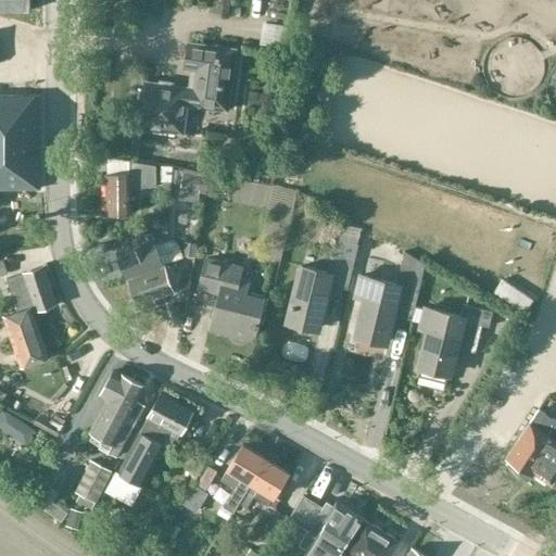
[(0,0),(0,11),(29,11),(29,0),(0,0)]
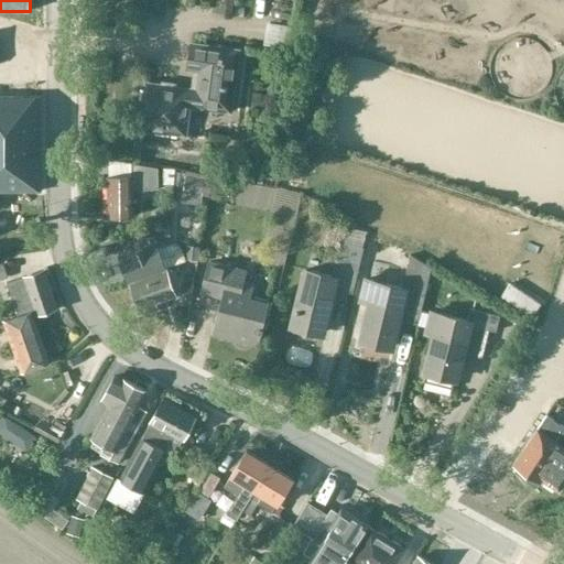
[(165,90),(148,88),(143,133),(186,139),(190,109),(231,114),(239,52),(188,46),(185,74),(196,75),(194,94),(177,91),(177,89),(165,87),(165,90)]
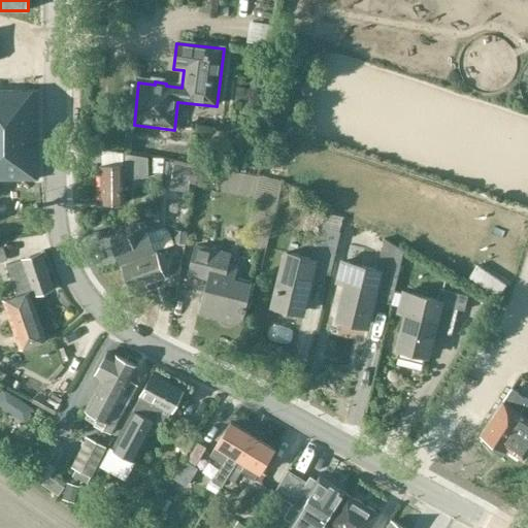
[(0,176),(40,176),(38,87),(0,87),(0,176)]
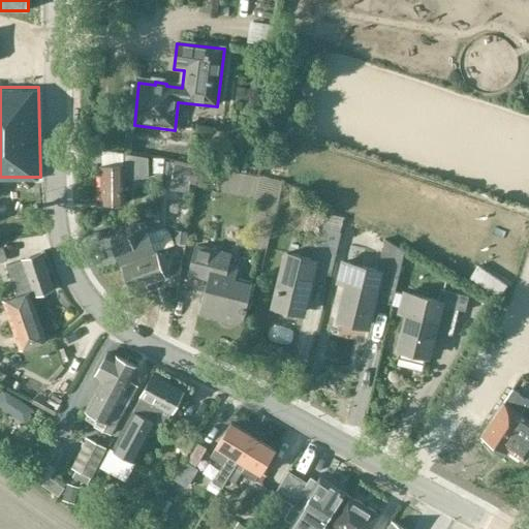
[(149,157),(123,153),(124,164),(100,164),(101,204),(126,203),(126,179),(150,178),(149,157)]
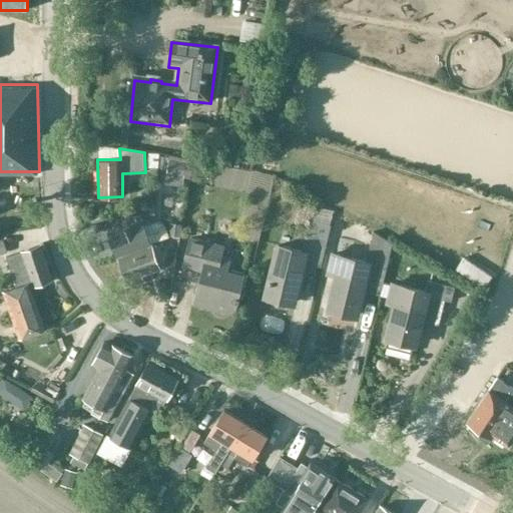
[(159,155),(149,154),(149,162),(150,162),(149,166),(158,167),(159,155)]
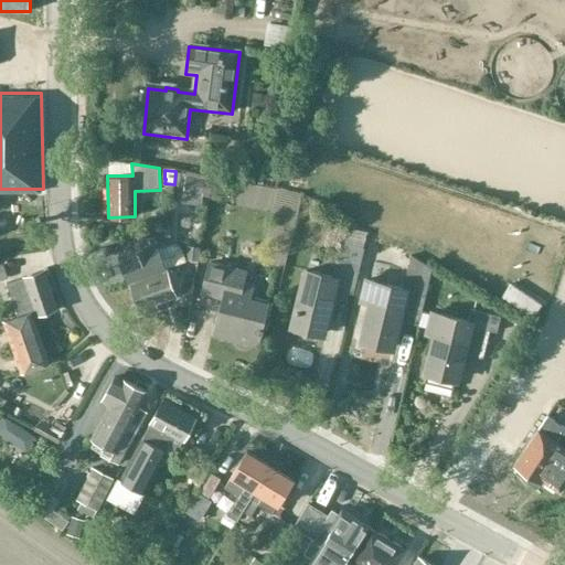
[(205,178),(185,176),(183,193),(203,195),(205,178)]
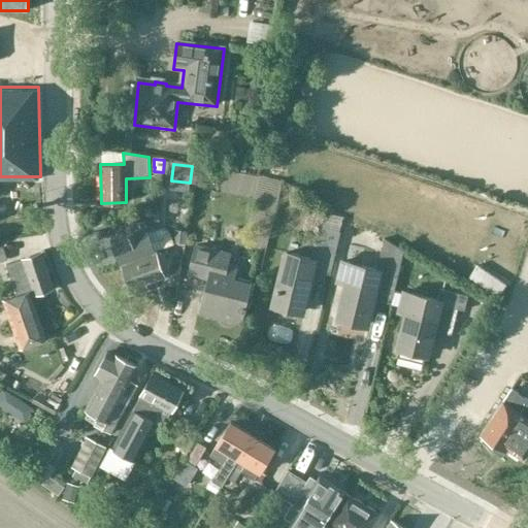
[(122,234),(110,239),(120,264),(156,251),(174,244),(170,235),(168,231),(164,229),(159,230),(149,234),(145,226),(144,226),(143,222),(130,222),(119,226),(122,234)]
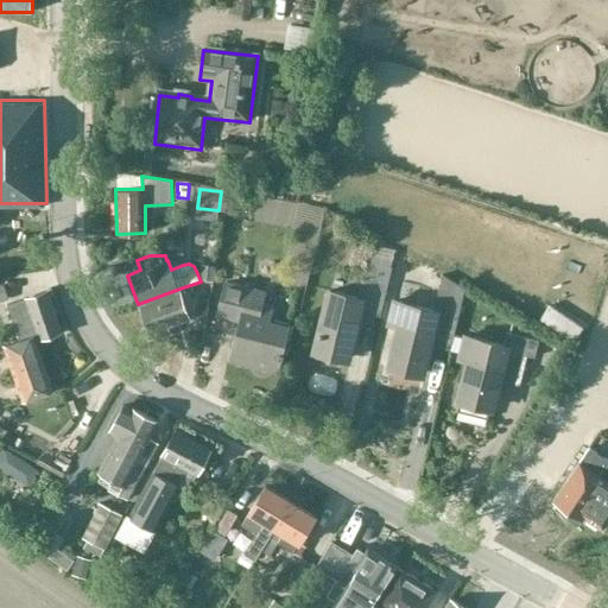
[(369,264),(365,283),(361,301),(331,292),(316,354),(348,362),(359,317),(379,322),(392,268),(369,264)]
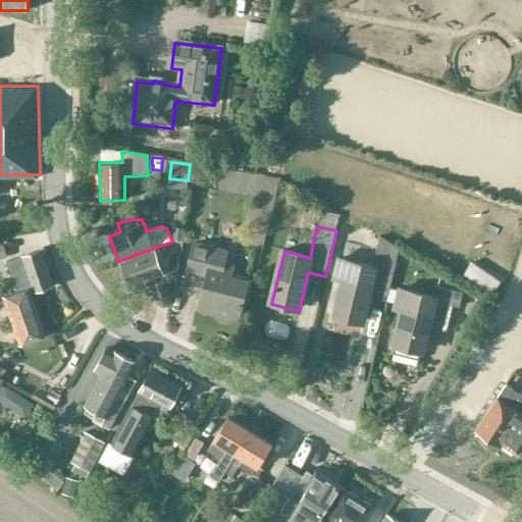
[(344,282),(335,317),(363,324),(369,299),(370,297),(376,299),(375,301),(387,303),(392,289),(394,278),(400,256),(401,249),(382,238),(378,251),(374,269),(342,261),(336,281),(344,282)]
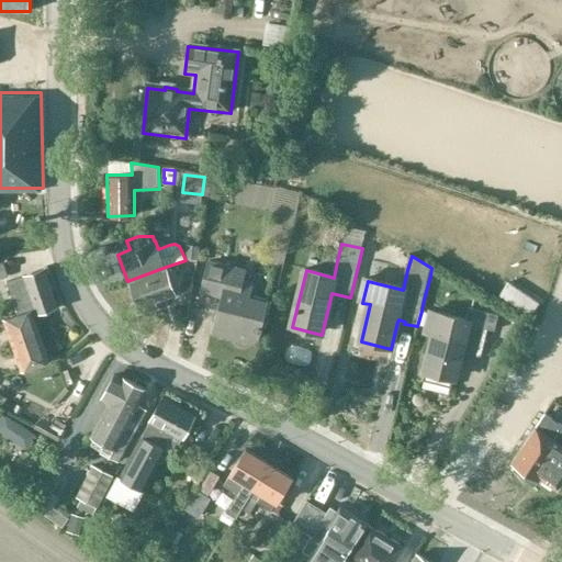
[(255,345),(263,307),(247,303),(250,289),(240,287),(243,273),(208,266),(201,293),(220,299),(211,334),(255,345)]
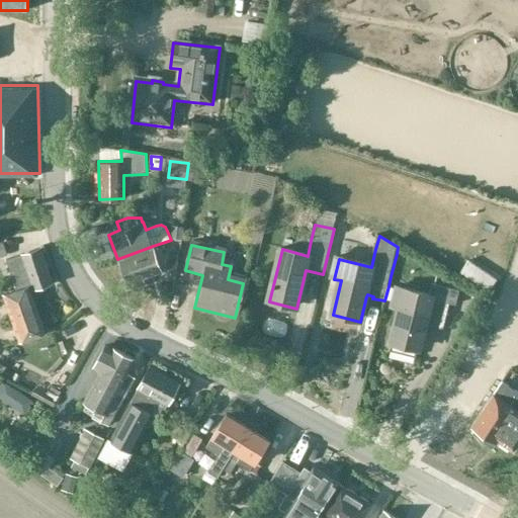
[(153,246),(117,259),(127,284),(128,284),(131,287),(135,289),(143,286),(145,282),(144,279),(163,272),(153,246)]
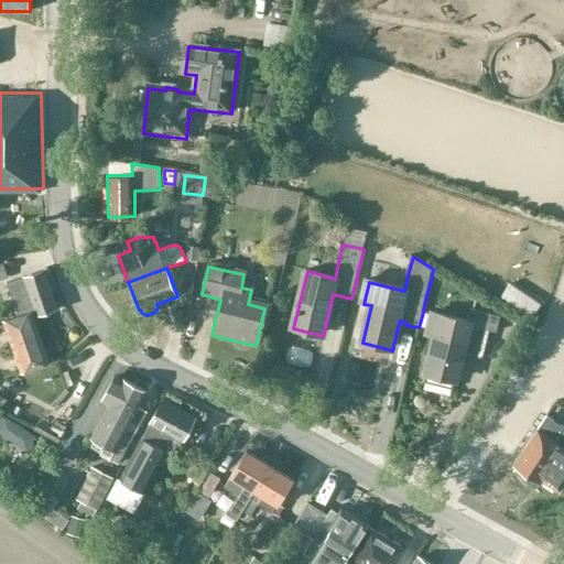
[(46,270),(26,277),(7,284),(19,316),(39,308),(40,312),(60,305),(46,270)]
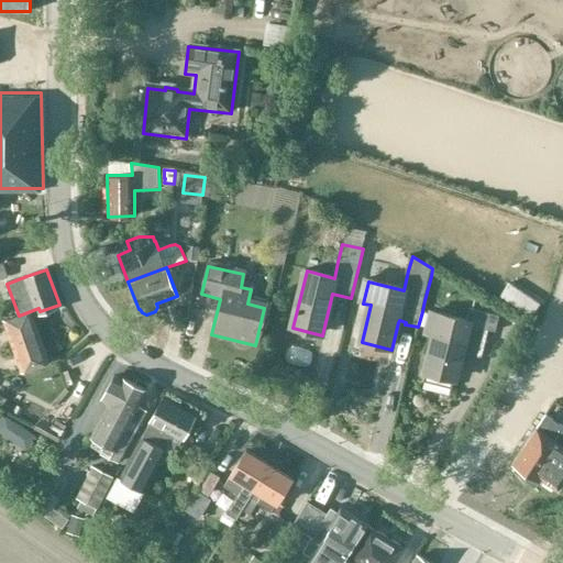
[(422,311),(418,327),(429,330),(428,334),(431,335),(423,371),(427,372),(424,381),(429,382),(452,387),(454,378),(456,378),(462,354),(463,350),(470,351),(468,353),(483,356),(488,329),(496,330),(498,321),(499,316),(471,309),(470,315),(468,319),(432,311),(431,313),(422,311)]
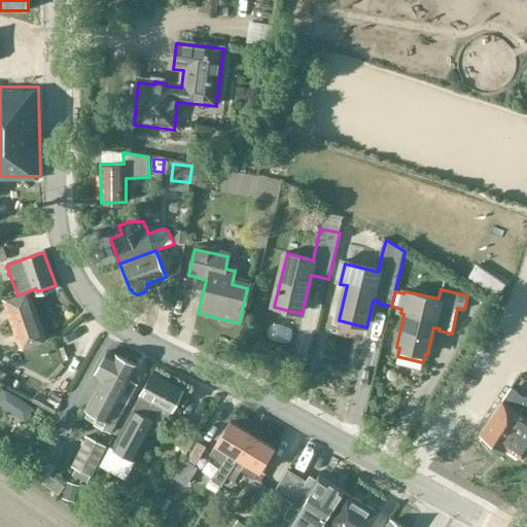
[(30,293),(18,297),(5,302),(22,346),(46,337),(30,293)]
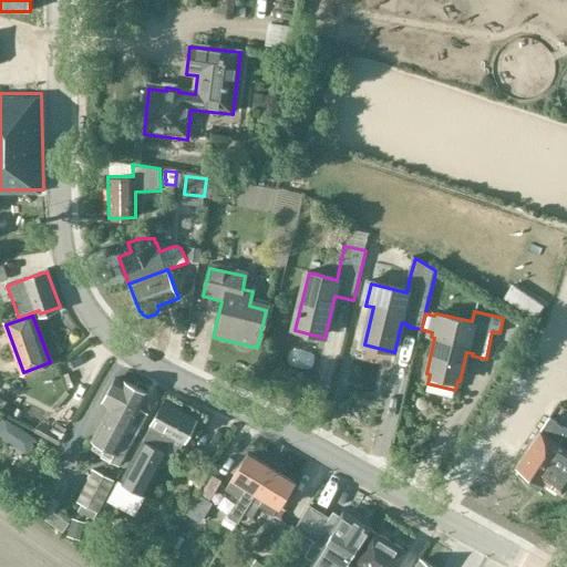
[(109,408),(106,411),(130,424),(132,421),(140,425),(145,415),(137,411),(146,395),(123,382),(122,384),(113,380),(100,403),(109,408)]
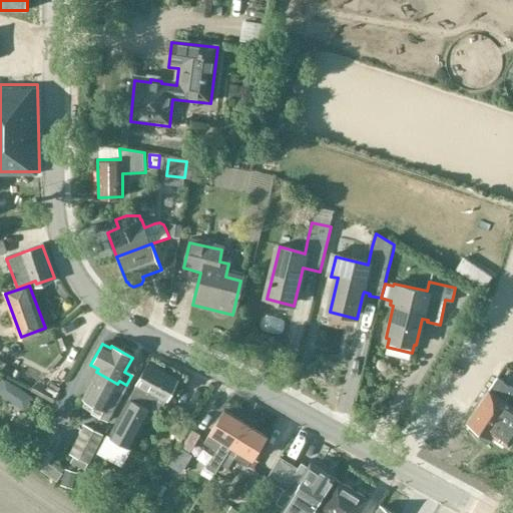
[(163,405),(166,399),(166,400),(178,378),(149,364),(111,436),(107,434),(96,454),(122,467),(131,447),(148,416),(153,419),(161,404),(163,405)]
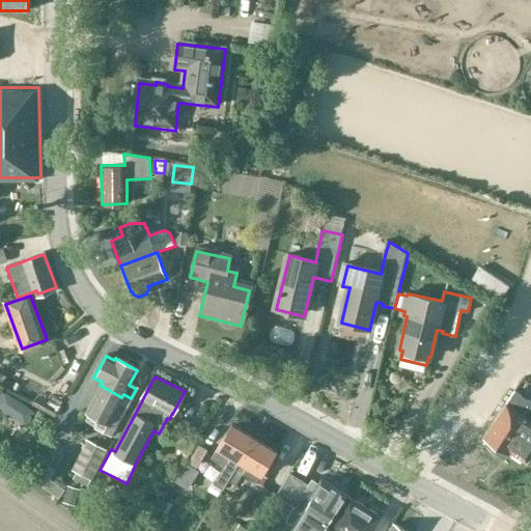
[(115,407),(121,397),(100,385),(84,412),(98,420),(92,428),(108,438),(123,411),(115,407)]
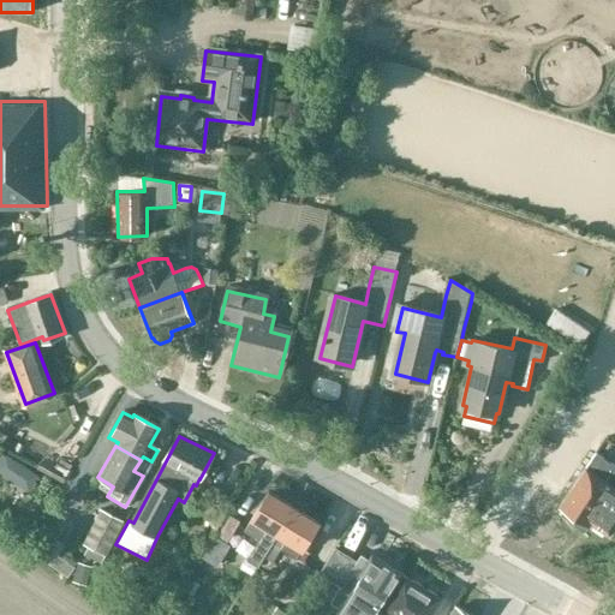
[(0,452),(0,471),(5,475),(12,473),(19,461),(6,452),(5,454),(0,452)]
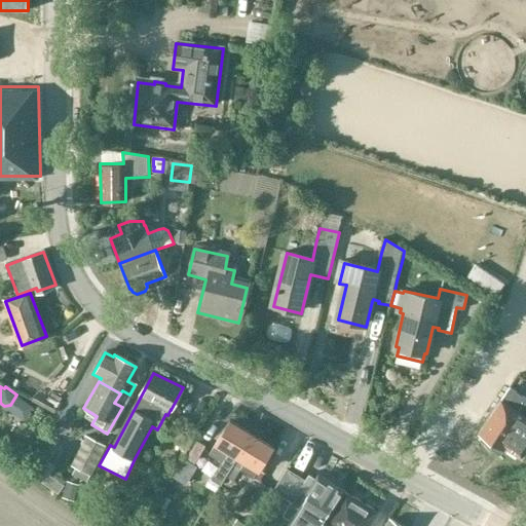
[(525,405),(509,395),(482,435),(523,462),(525,457),(525,405)]
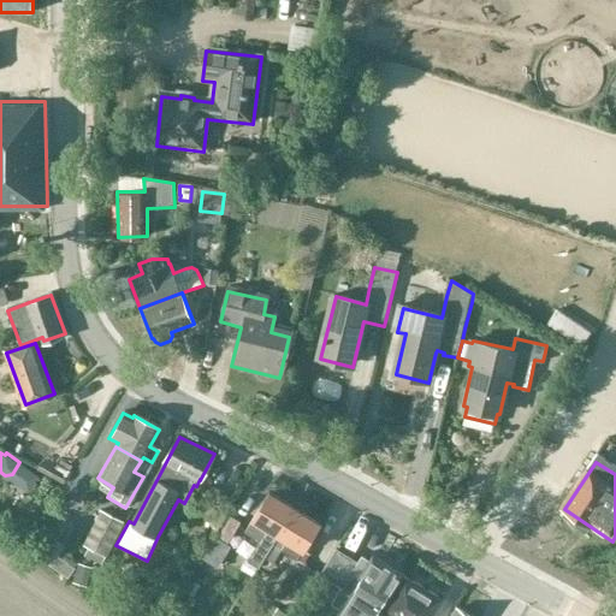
[(253,520),(246,531),(260,540),(248,561),(259,567),(264,558),(264,557),(277,535),(292,510),(268,495),(253,520)]
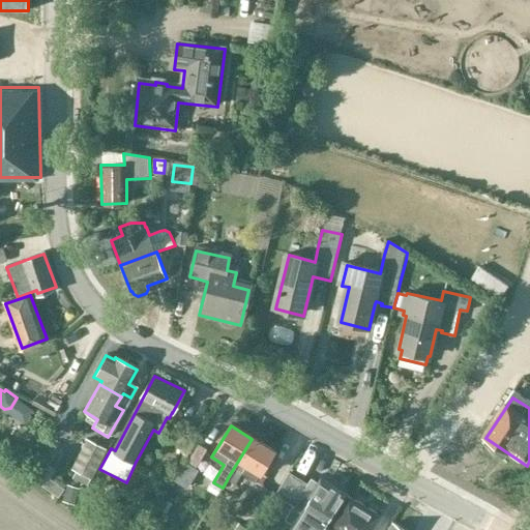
[(87,486),(90,479),(91,479),(107,449),(87,439),(71,469),(76,471),(72,477),(87,486)]
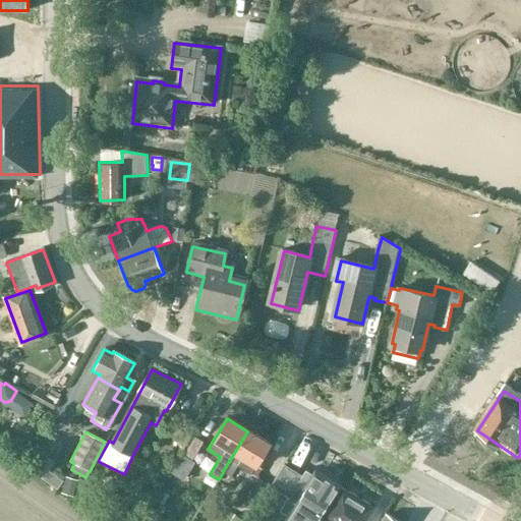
[(234,453),(223,471),(223,472),(231,476),(238,464),(250,472),(254,465),(268,445),(247,431),(234,453)]
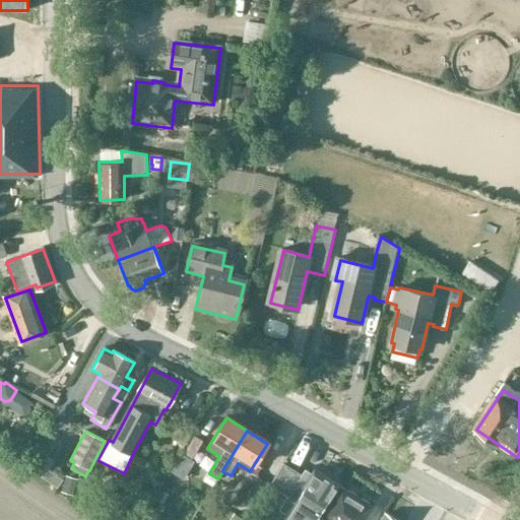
[(203,440),(194,435),(184,453),(193,459),(203,440)]
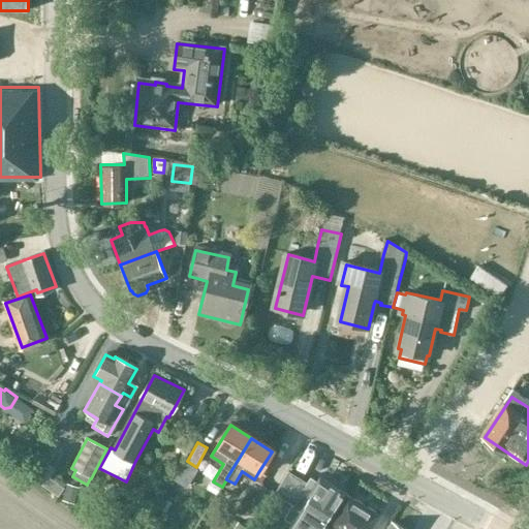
[(187,461),(178,477),(189,485),(198,468),(196,467),(187,461)]
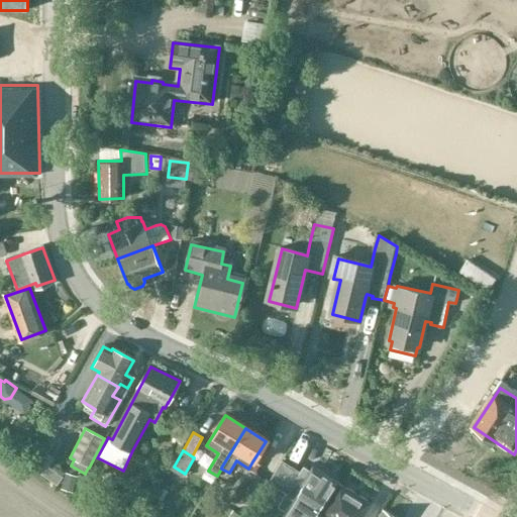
[(281,490),(294,469),(282,461),(269,483),(281,490)]
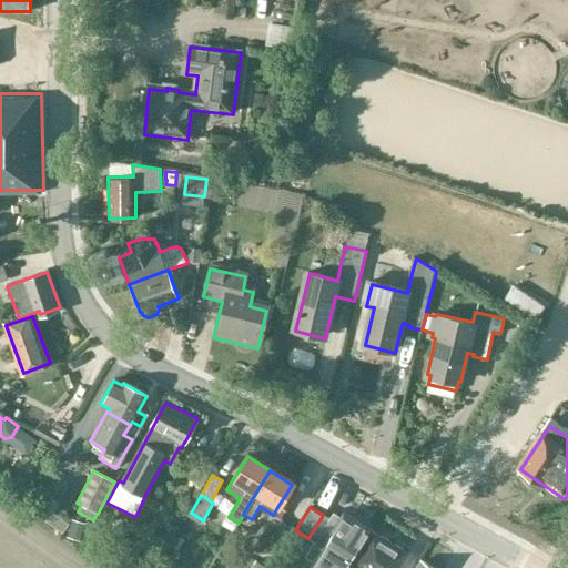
[(351,567),(353,566),(348,563),(369,529),(366,527),(366,524),(359,519),(356,520),(345,514),(342,519),(335,516),(336,514),(333,511),(306,556),(316,563),(312,567),(351,567)]
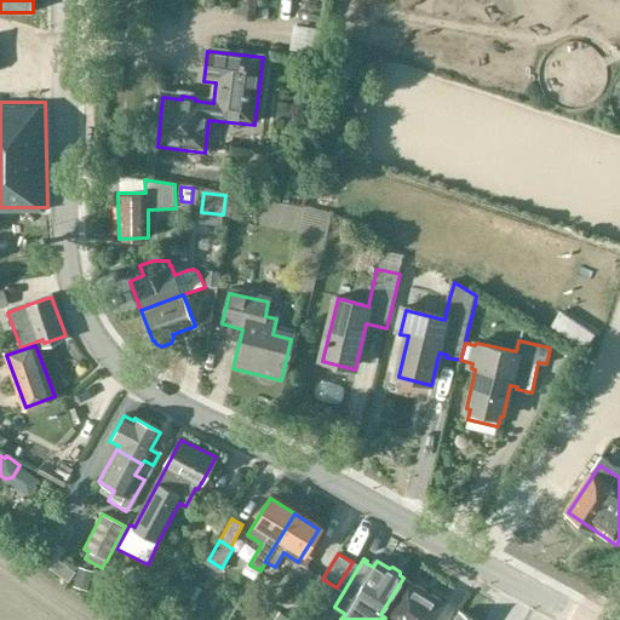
[(93,570),(79,566),(73,586),(87,590),(93,570)]
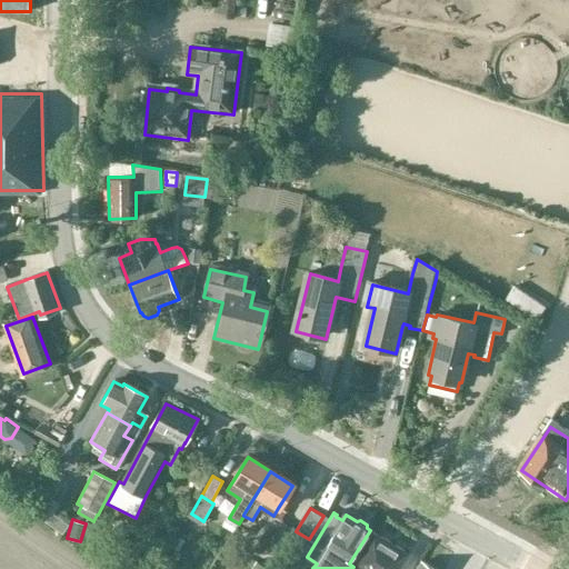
[(375,532),(353,567),(351,568),(398,568),(408,553),(375,532)]
